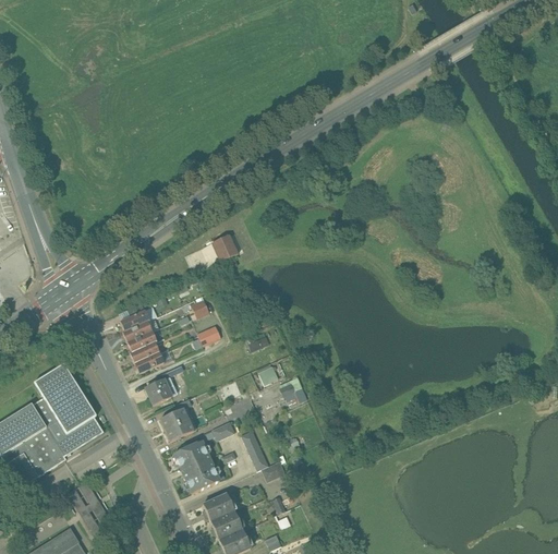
[(229,233),(211,241),(220,260),(233,254),(234,256),(239,255),(238,252),(229,233)]
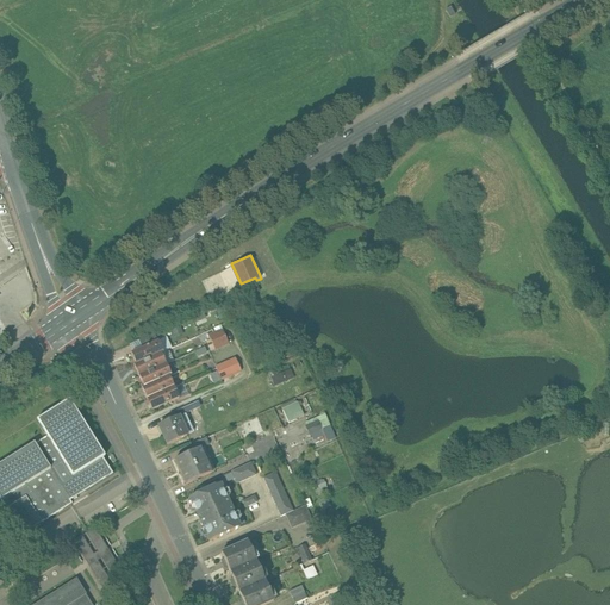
[(229,338),(222,325),(216,328),(222,342),(229,338)]
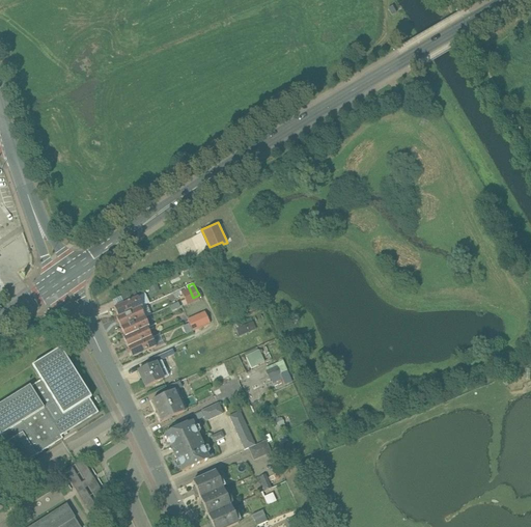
[(193,298),(188,285),(182,288),(187,300),(193,298)]
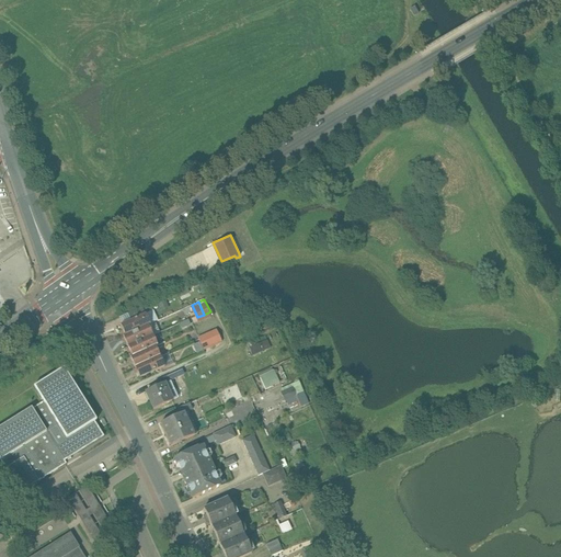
[(146,310),(121,321),(125,332),(148,321),(150,320),(146,310)]
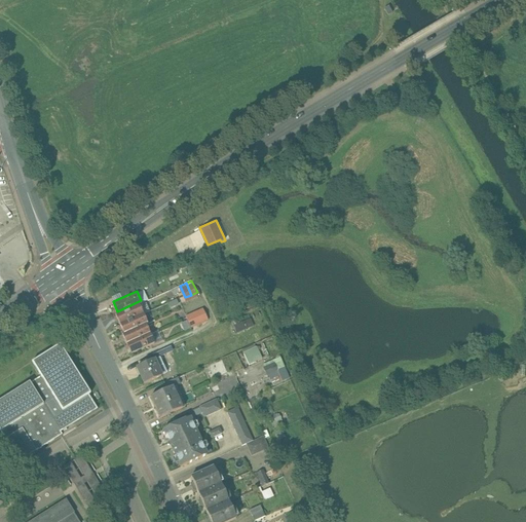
[(117,311),(115,311),(120,321),(143,310),(139,301),(117,311)]
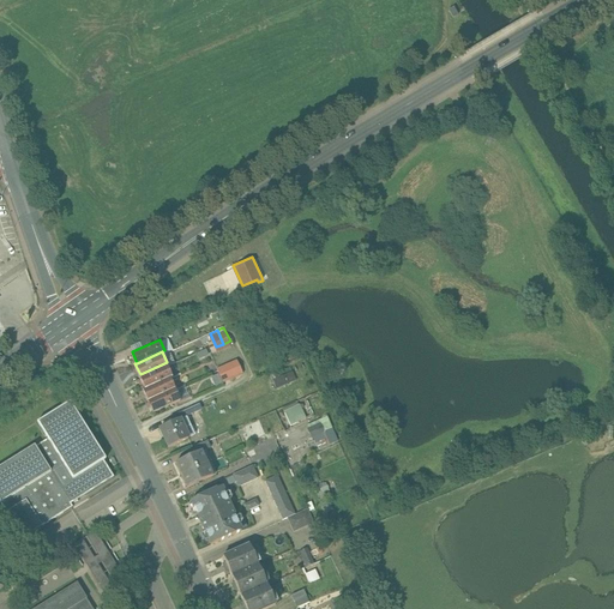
[(244,369),(236,356),(230,359),(236,372),(244,369)]
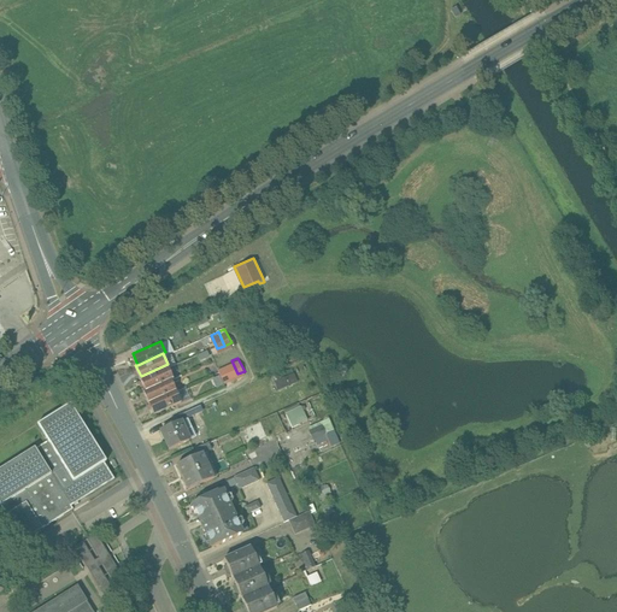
[(238,374),(231,360),(224,364),(230,377),(238,374)]
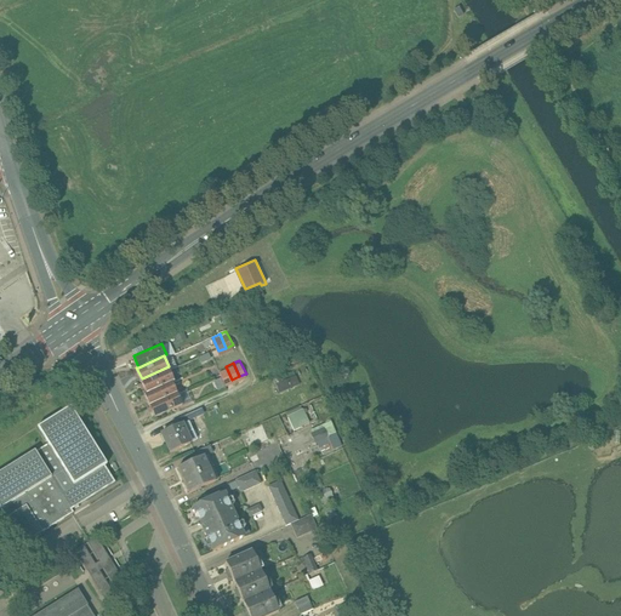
[(169,366),(142,378),(147,389),(172,378),(174,377),(169,366)]
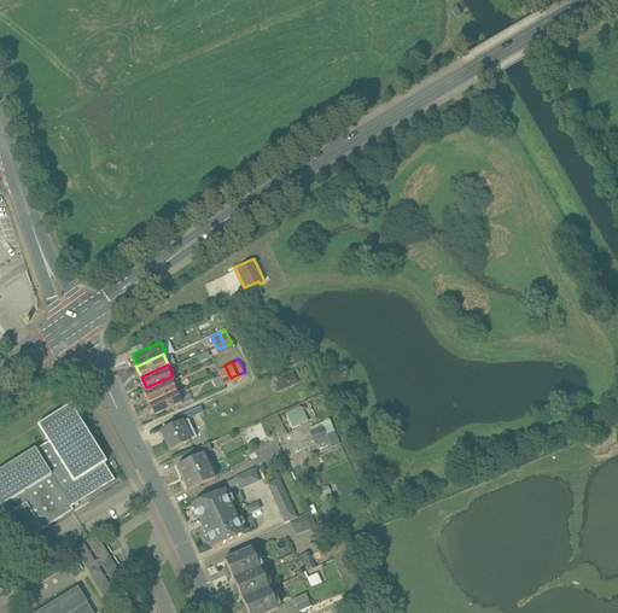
[(225,365),(219,367),(225,380),(231,378),(225,365)]
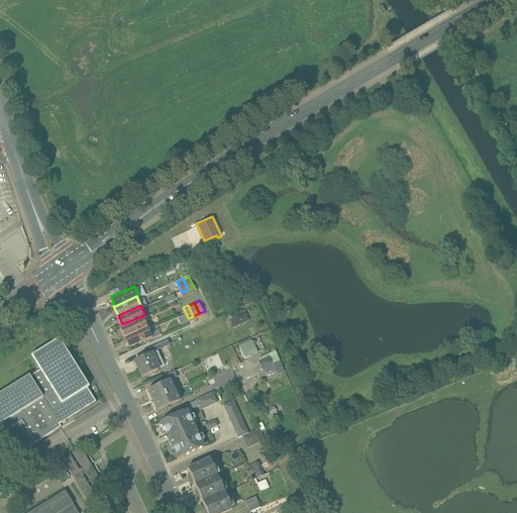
[(224,318),(227,326),(248,317),(244,310),(224,318)]
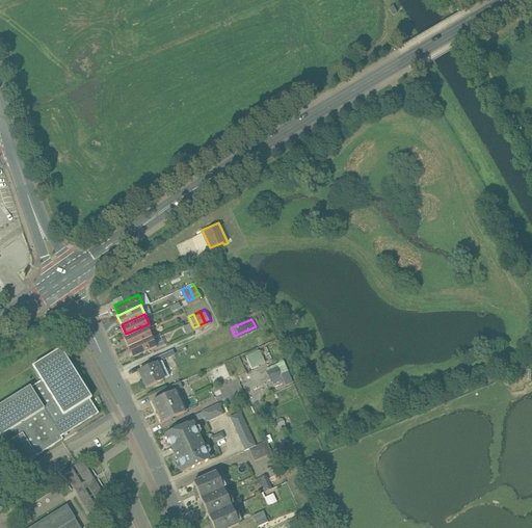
[(126,334),(124,335),(128,344),(152,334),(148,324),(126,334)]
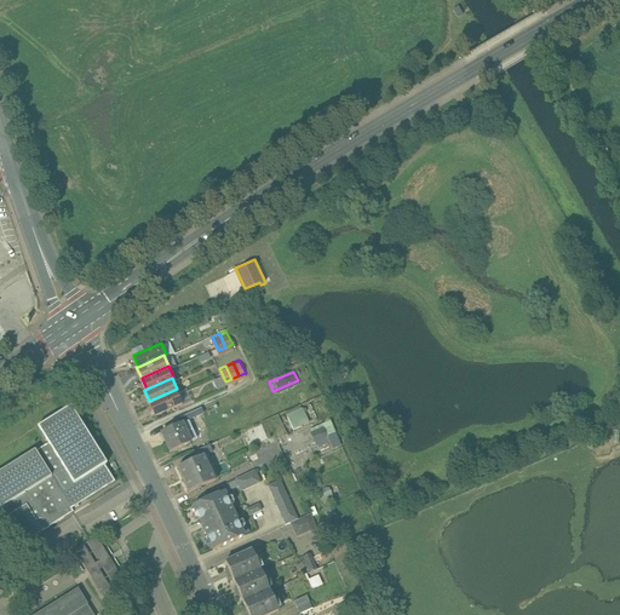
[(177,389),(149,401),(154,413),(182,401),(177,389)]
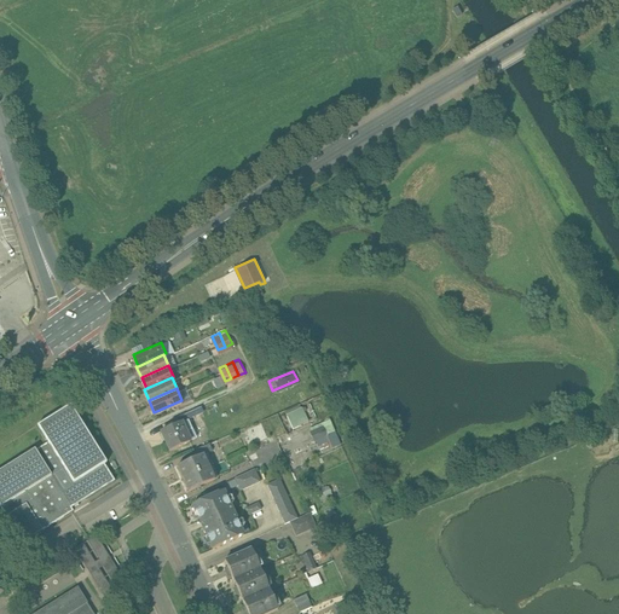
[(106,458),(70,401),(38,422),(48,439),(35,446),(71,504),(115,476),(104,459),(106,458)]
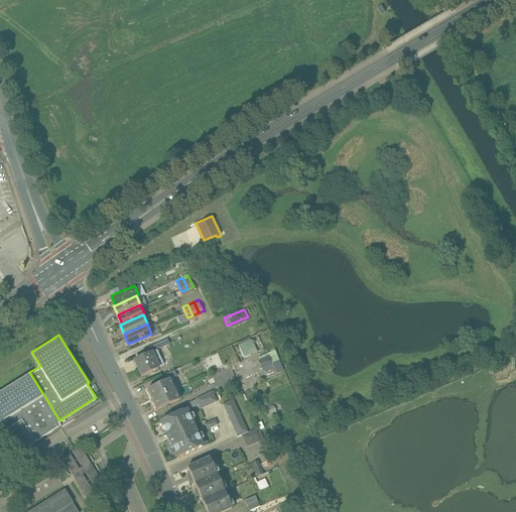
[(245,353),(258,347),(252,335),(239,342),(245,353)]
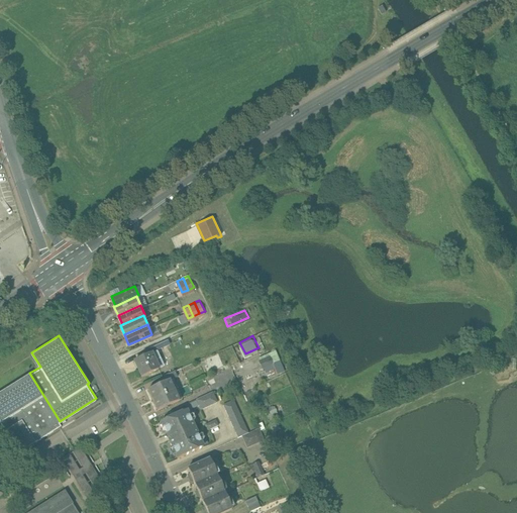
[(153,342),(143,346),(145,352),(151,350),(157,348),(153,342)]
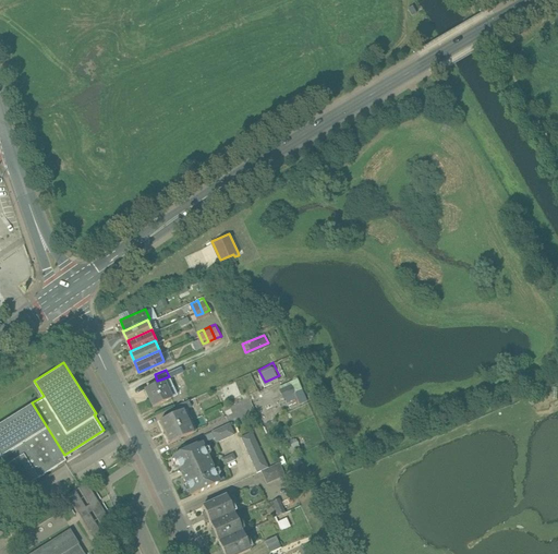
[(300,400),(307,396),(298,374),(279,383),(287,399),(298,395),(300,400)]
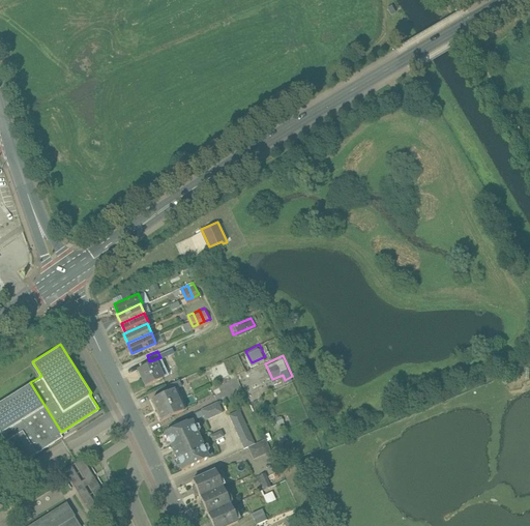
[(149,361),(138,367),(145,384),(163,376),(163,375),(162,376),(154,360),(155,360),(155,359),(149,361)]
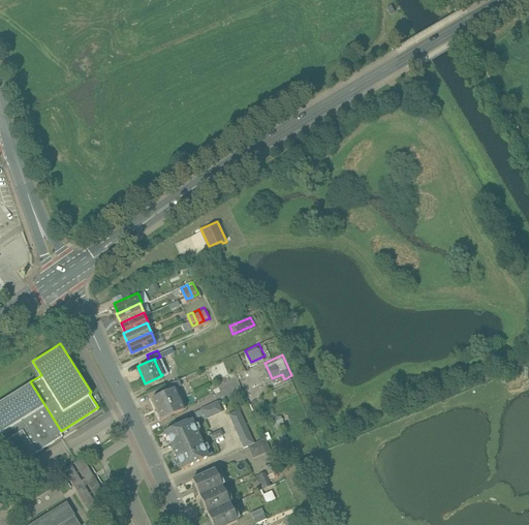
[(211,365),(216,377),(229,371),(223,360),(211,365)]
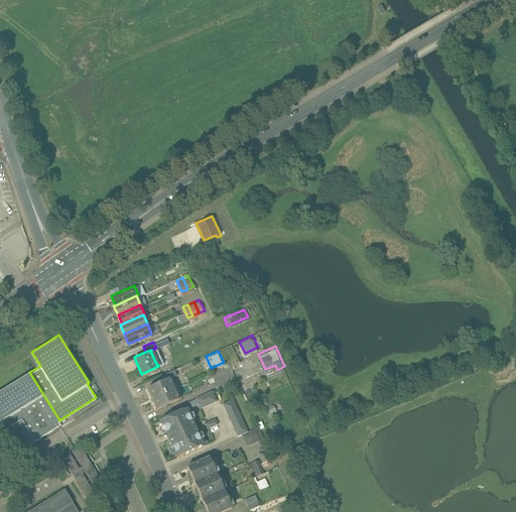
[(174,367),(160,373),(163,379),(169,376),(177,373),(174,367)]
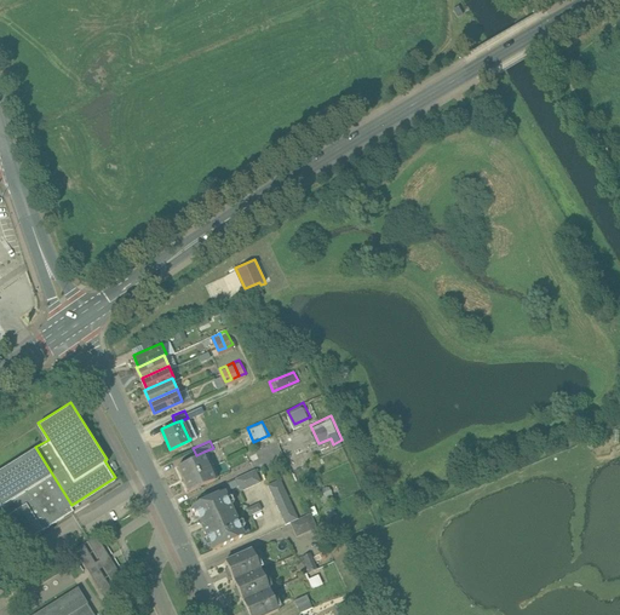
[(35,446),(0,467),(0,504),(22,539),(73,507),(72,505),(35,447),(35,446)]
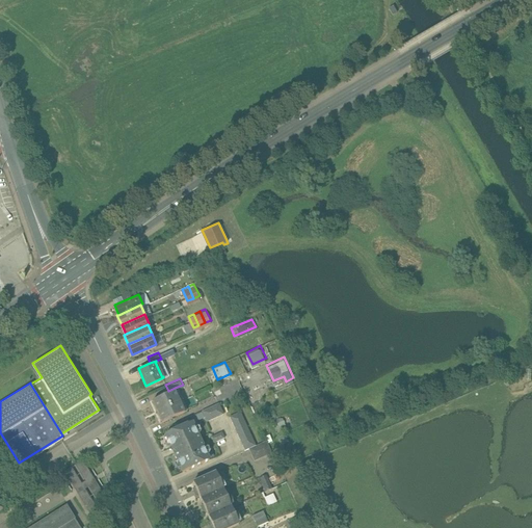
[(168,391),(152,398),(157,408),(180,398),(175,388),(168,391)]
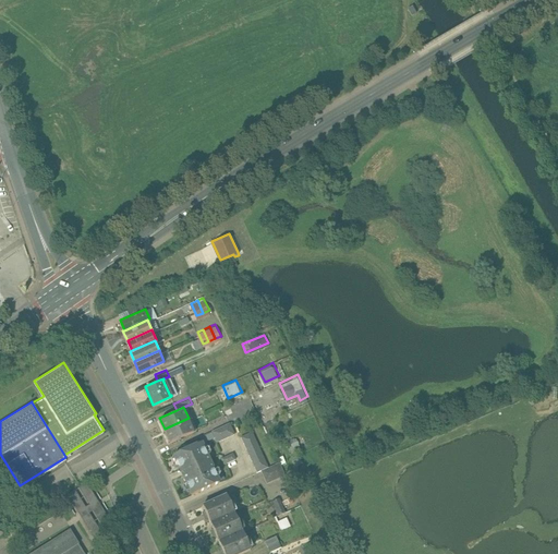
[(189,418),(165,429),(170,441),(194,430),(189,418)]
